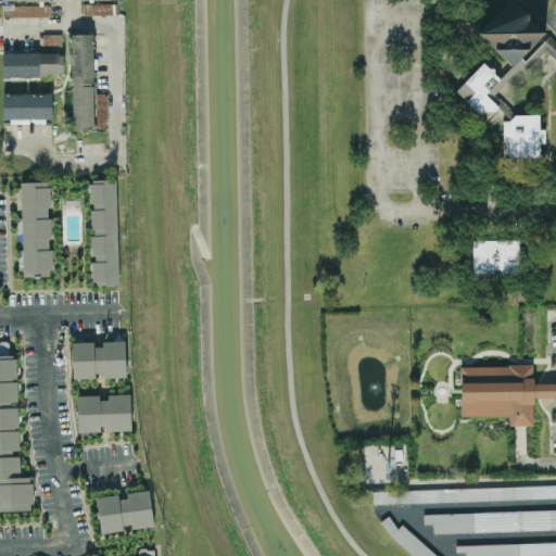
[(50,16),(50,5),(14,5),(14,1),(51,1),(50,0),(1,0),(2,16),(50,16)]
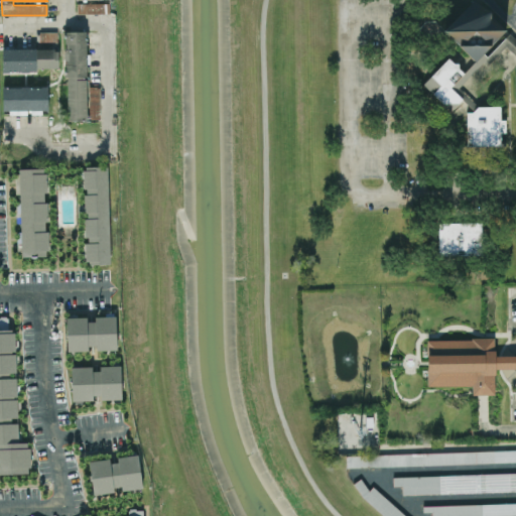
[(477,62),(442,30),(473,0),(480,0),(511,32),(488,58),(486,54),(477,62)]
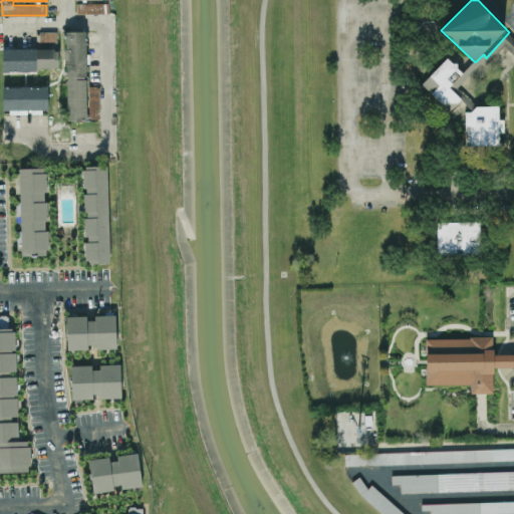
[(105,13),(104,3),(76,3),(76,13),(105,13)]
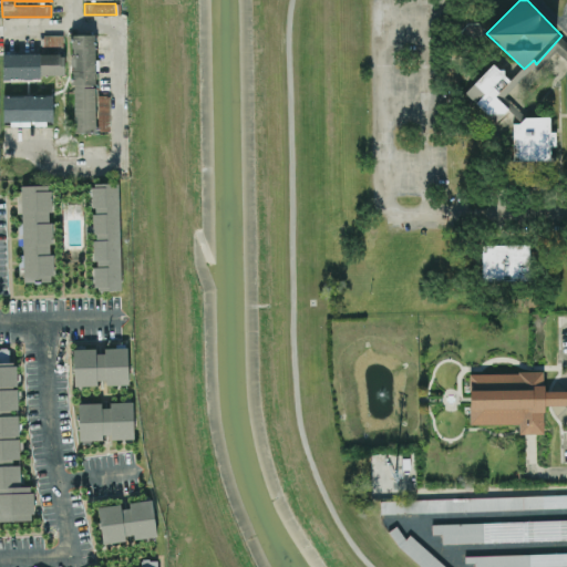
[(73,133),(96,133),(96,34),(73,34),(73,133)]
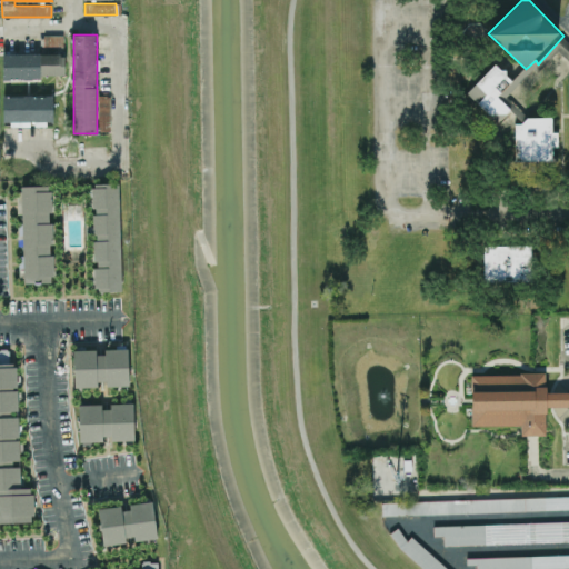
[(63,47),(63,36),(45,37),(45,47),(63,47)]
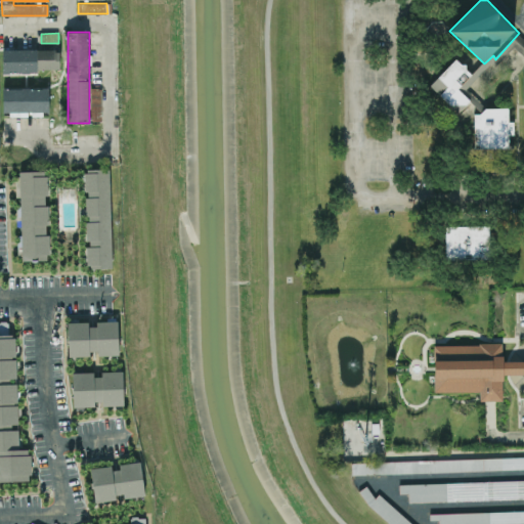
[(2,50),(3,72),(59,72),(59,49),(2,50)]
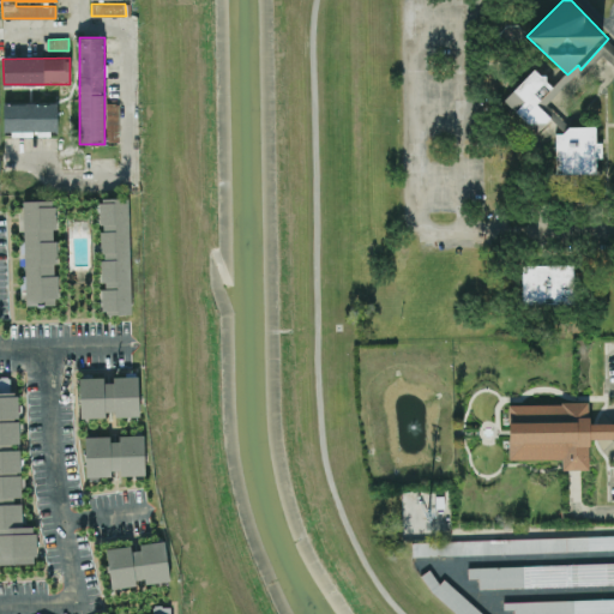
[(551,120),(537,106),(554,89),(547,83),(546,78),(541,77),(534,71),(513,91),(525,103),(516,113),(536,134),(546,125),(551,120)]
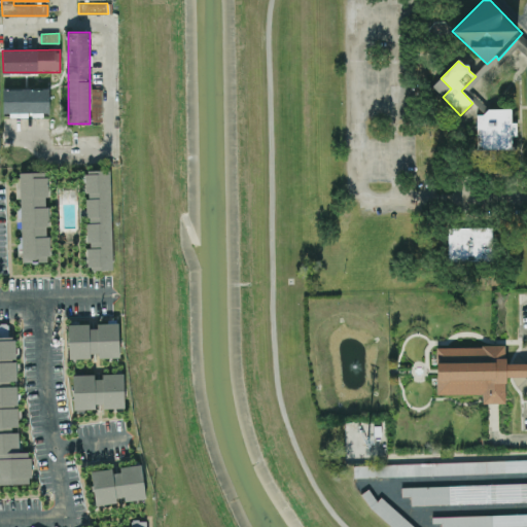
[(3,89),(47,88),(48,111),(3,112),(3,89)]
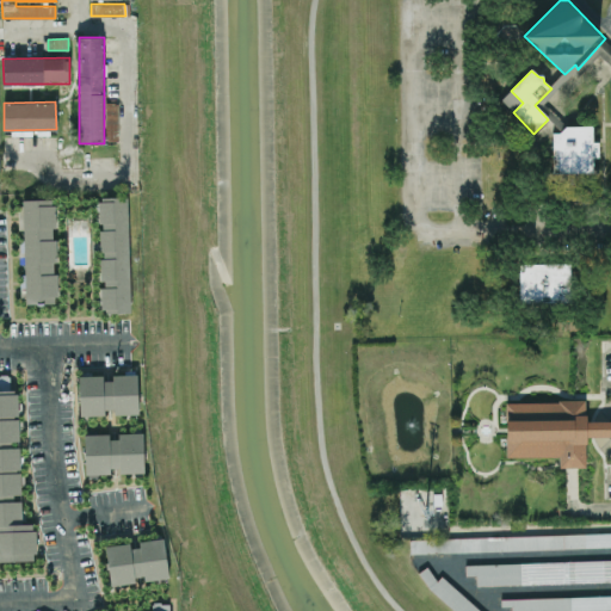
[(554,174),(554,135),(560,135),(567,128),(573,128),(593,128),(594,144),(599,144),(600,158),(594,159),(593,174),(554,174)]
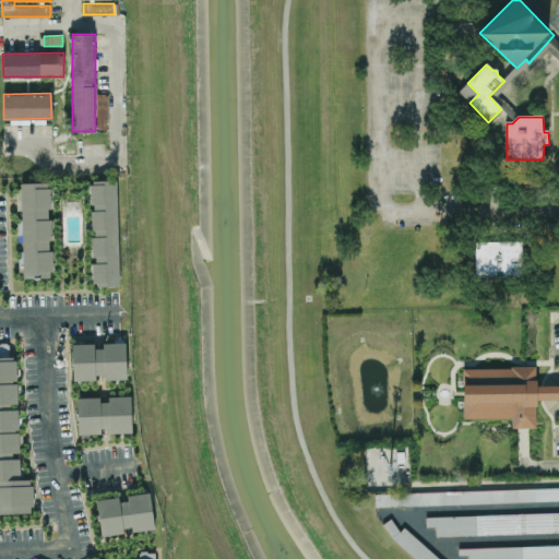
[(119,286),(117,180),(90,180),(91,205),(92,205),(92,237),(93,286),(119,286)]
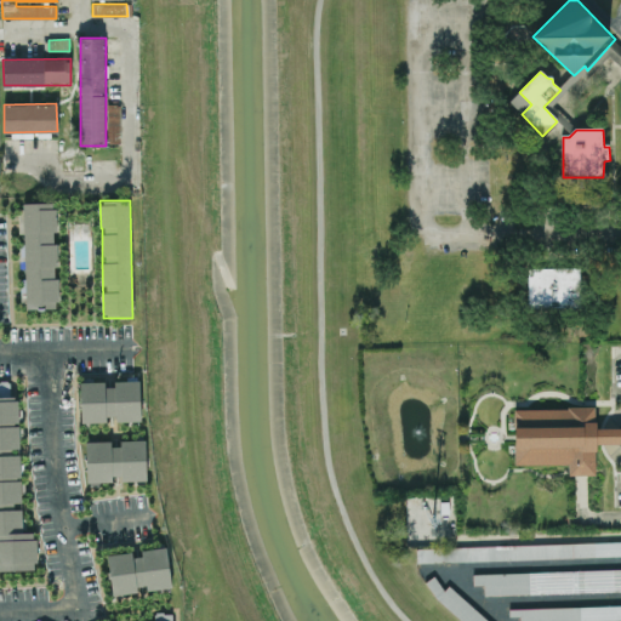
[(26,309),(58,309),(56,203),(23,203),(26,309)]
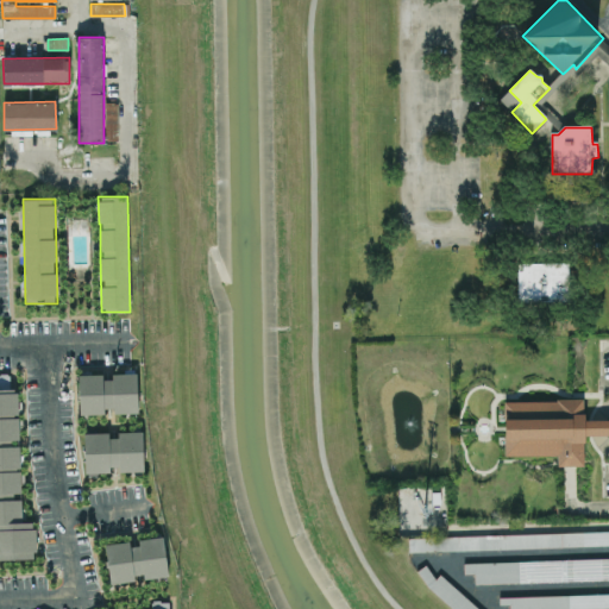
[(570,263),(518,263),(518,302),(570,301),(570,263)]
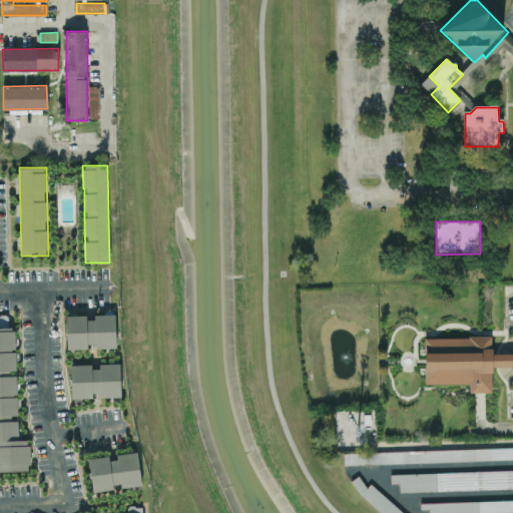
[(66,349),(88,348),(87,347),(116,346),(115,314),(93,314),(93,316),(66,317),(66,349)]
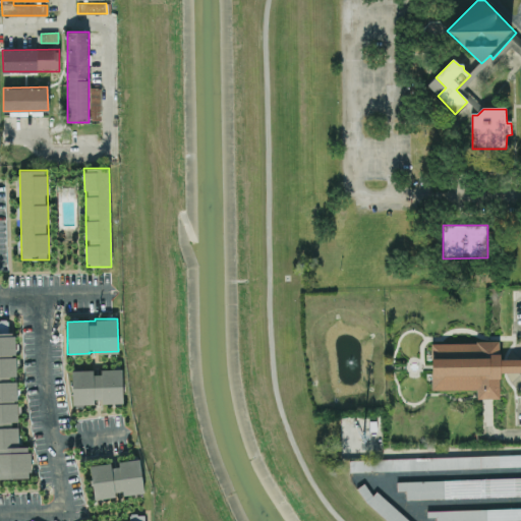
[(7,320),(0,320),(0,332),(8,332),(7,320)]
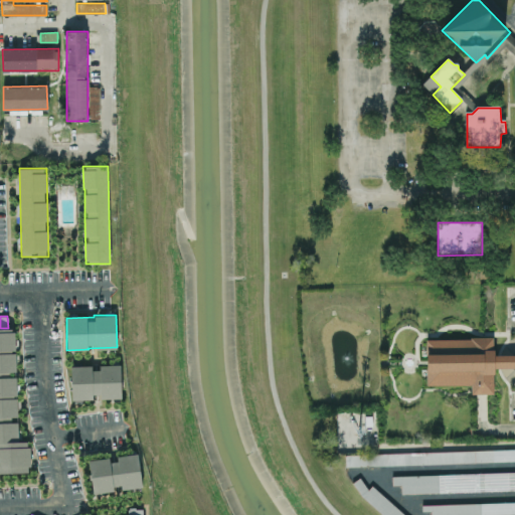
[(16,374),(16,353),(14,353),(14,329),(0,329),(0,418),(17,418),(16,374)]
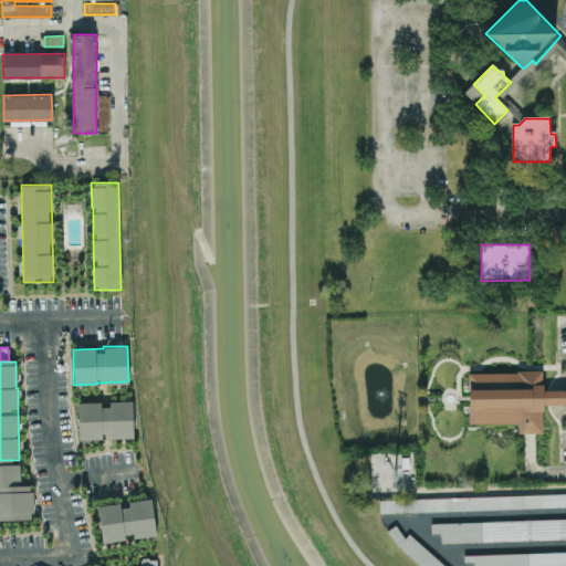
[(469,373),(470,422),(517,422),(517,432),(543,432),(543,404),(565,404),(565,389),(543,389),(543,370),(469,373)]
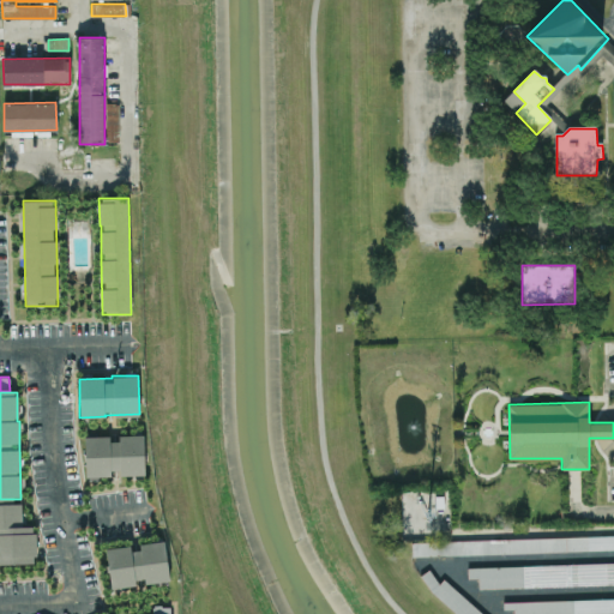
[(85,476),(110,475),(110,474),(145,474),(144,434),(119,434),(119,437),(84,437),(85,476)]
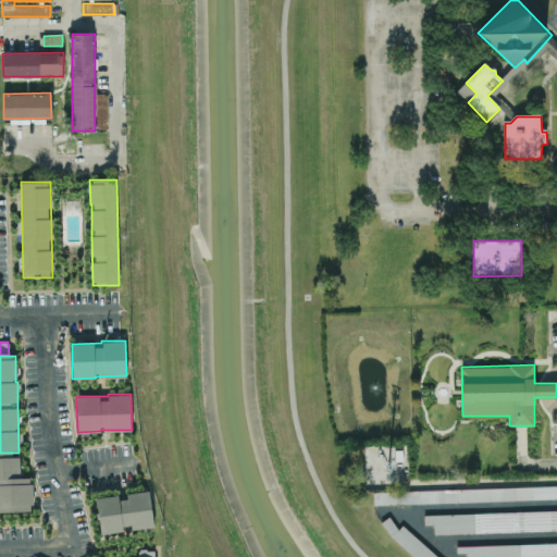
[(20,456),(0,456),(0,510),(33,510),(32,477),(20,477),(20,456)]
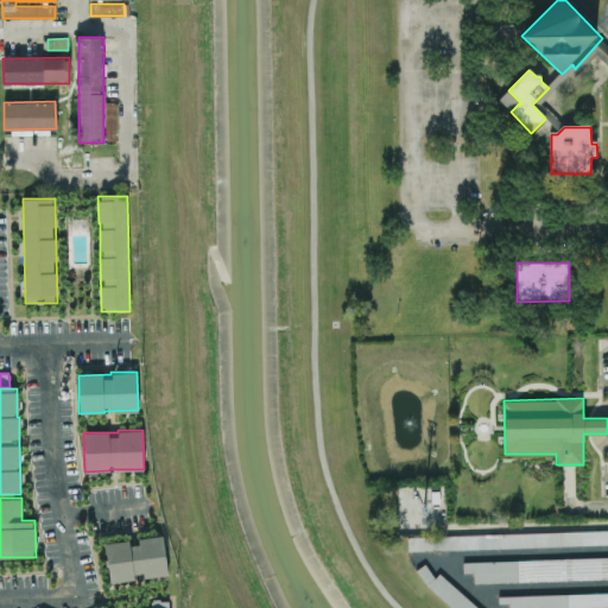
[(607,529),(407,534),(407,549),(607,543),(607,529)]
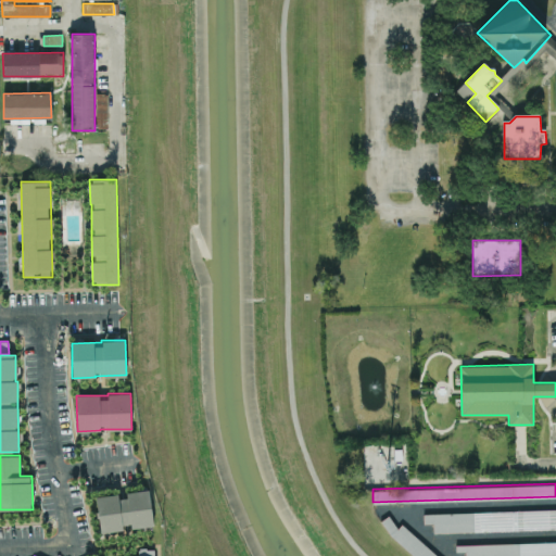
[(153,523),(149,489),(123,493),(96,496),(101,533),(124,530),(123,528),(153,523)]
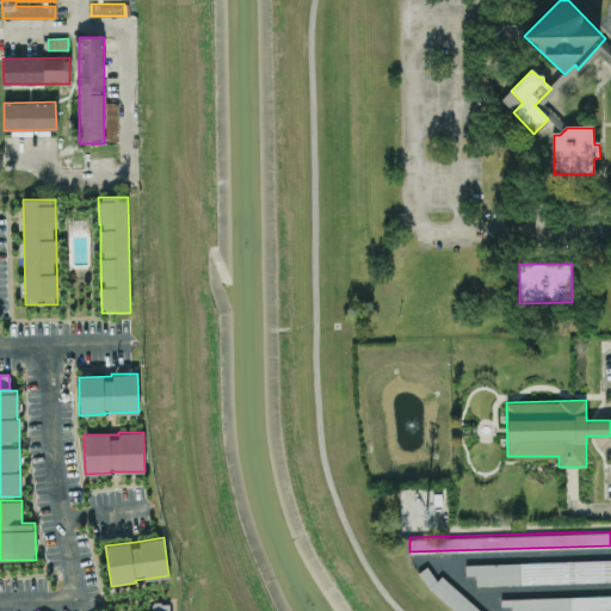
[(476,585),(610,581),(610,560),(466,565),(466,575),(475,575),(476,585)]
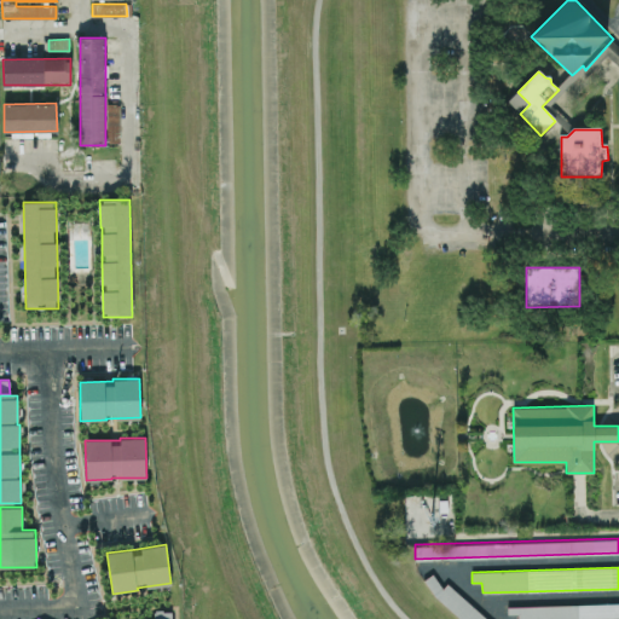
[(421,584),(460,618),(486,618),(446,583),(444,585),(431,573),(421,584)]
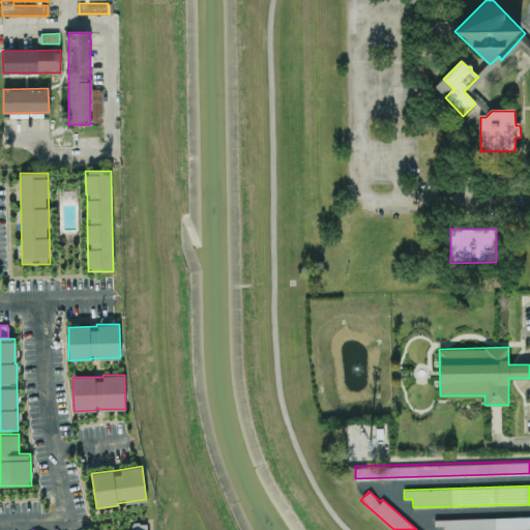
[(529,516),(435,519),(435,526),(443,525),(443,529),(472,529),(529,528),(529,516)]
